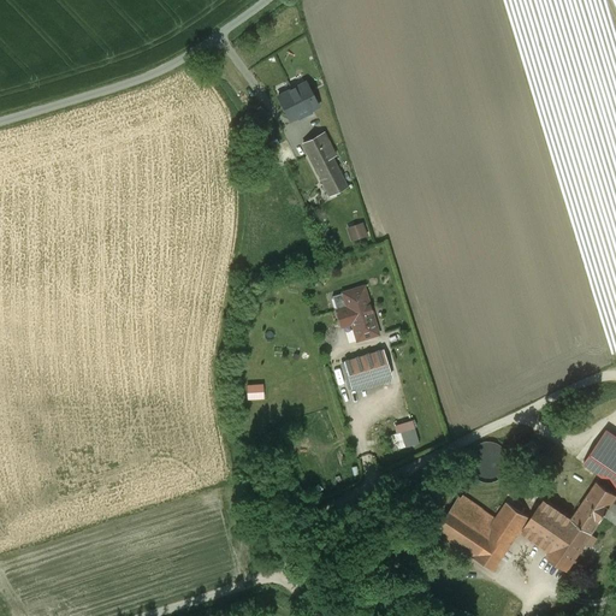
[(306,83),(279,96),(290,119),(318,106),(306,83)]
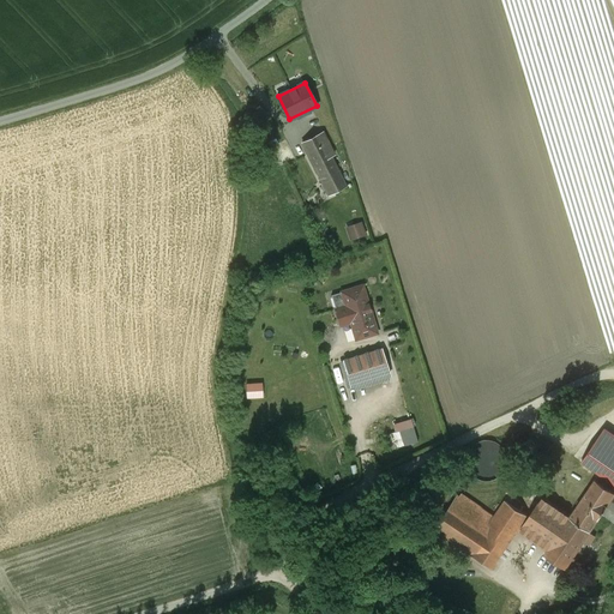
[(332,156),(318,133),(298,145),(326,193),(343,182),(329,157),(332,156)]
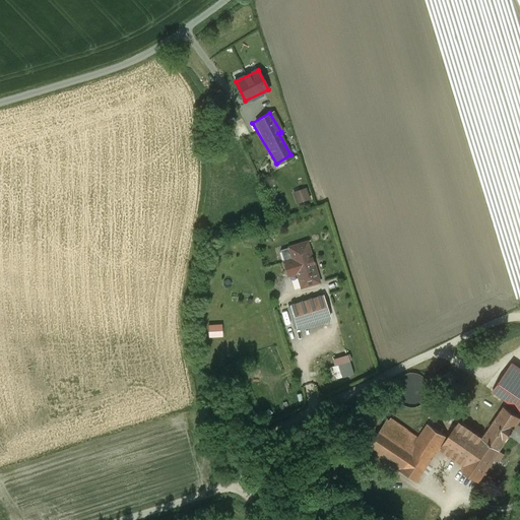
[(225,125),(211,133),(213,139),(230,132),(225,125)]
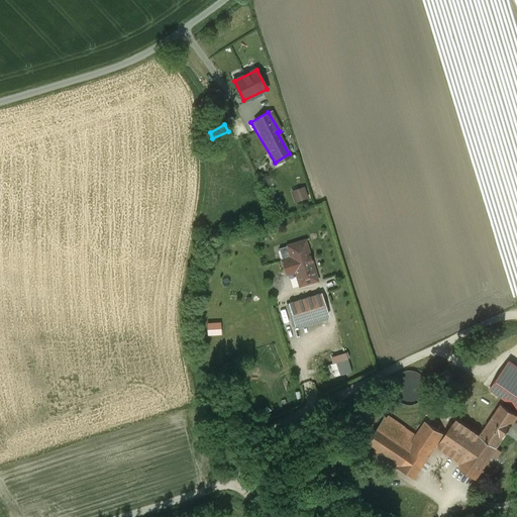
[(310,193),(306,181),(293,185),(297,197),(310,193)]
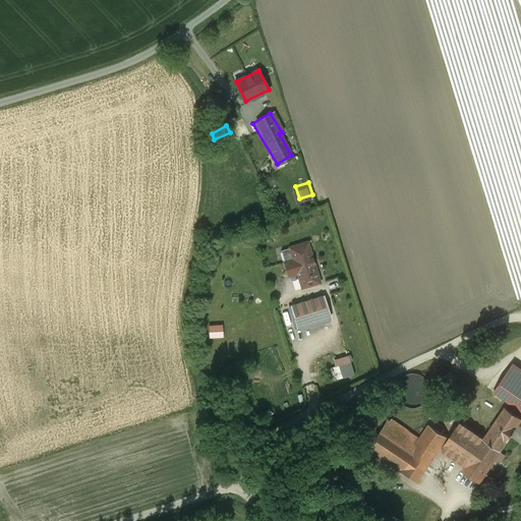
[(297,274),(298,278),(316,273),(307,243),(290,247),(293,258),(285,261),(288,277),(297,274)]
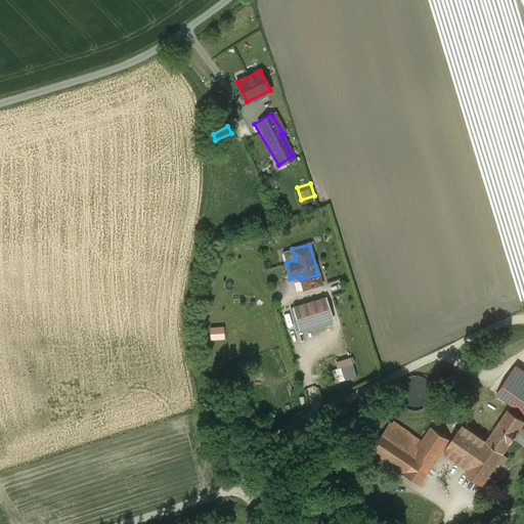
[(321,285),(318,274),(300,279),(303,291),(321,285)]
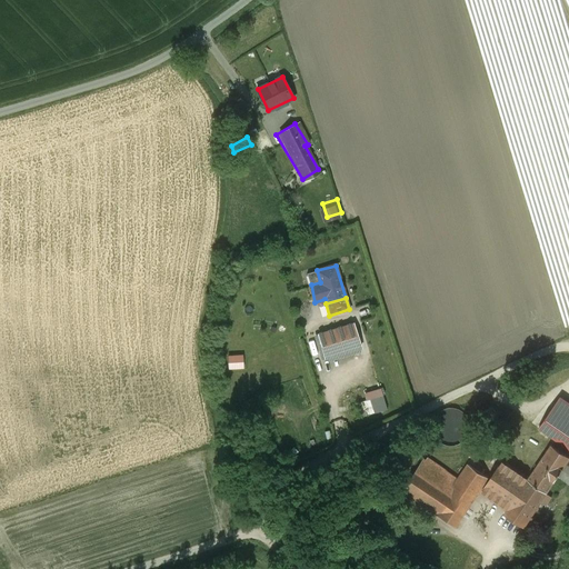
[(355,322),(318,336),(325,359),(361,347),(355,322)]
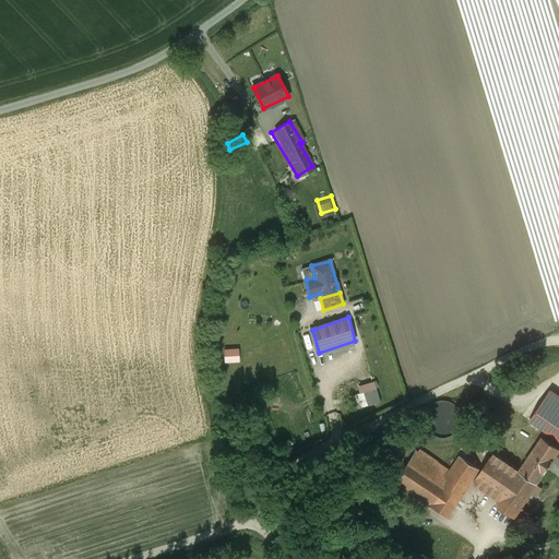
[(375,389),(352,395),(355,406),(378,400),(375,389)]
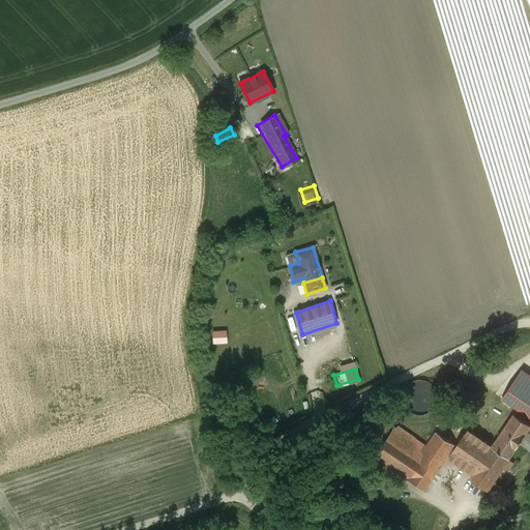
[(529,379),(520,373),(502,399),(513,407),(529,417),(529,379)]
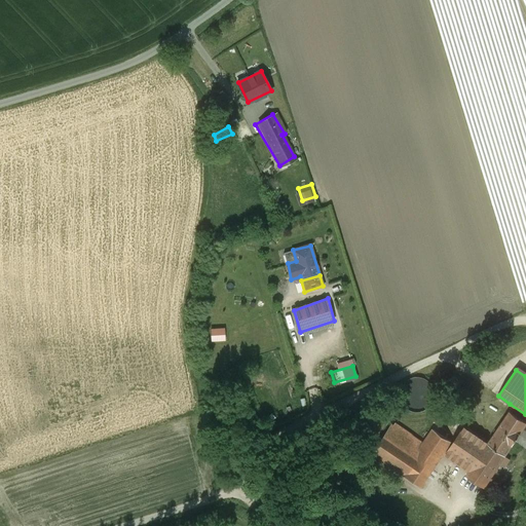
[(428,382),(421,380),(415,381),(410,384),(406,389),(404,396),(404,402),(407,408),(411,413),(417,415),(423,415),(429,413),(435,409),(438,404),(439,398),(437,391),(434,385),(428,382)]
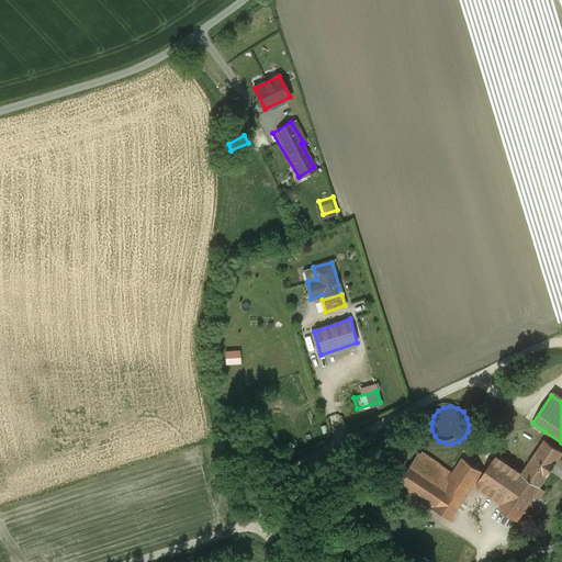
[(521,474),(540,487),(557,463),(561,454),(561,451),(544,439),(521,473),(521,474)]
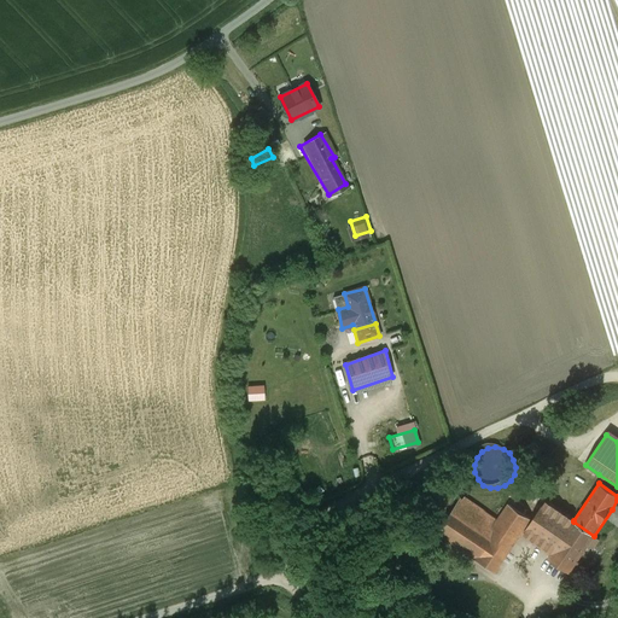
[(495,525),(458,500),(436,532),(473,557),(472,558),(494,573),(531,519),(509,505),(495,525)]
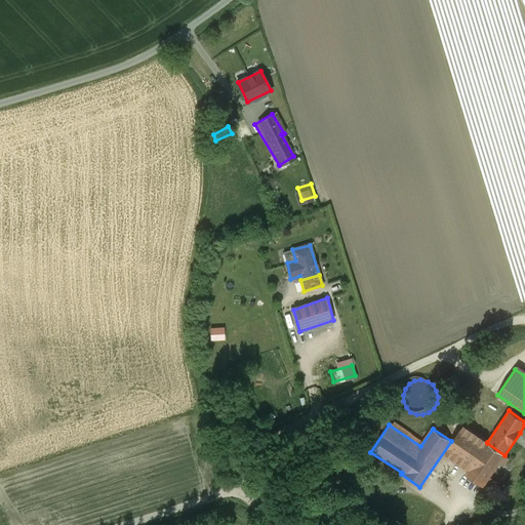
[(484,485),(505,455),(487,443),(487,442),(465,427),(446,453),(470,470),(467,473),(484,485)]
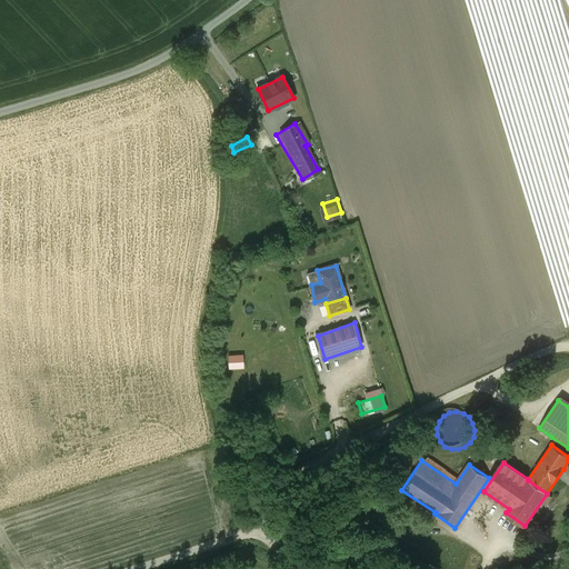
[(399,549),(395,561),(408,566),(411,553),(399,549)]
